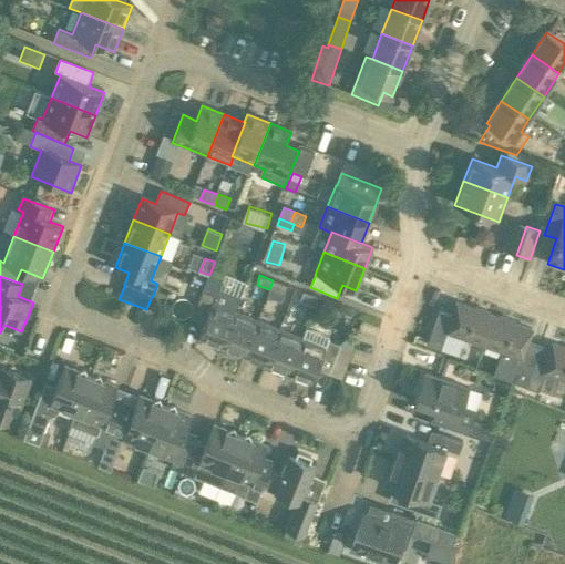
[(222,349),(235,313),(240,298),(219,290),(223,283),(208,277),(192,320),(204,325),(198,340),(222,349)]
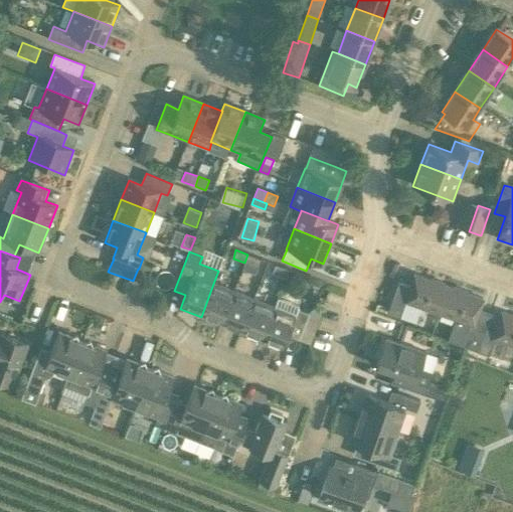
[(262,261),(247,254),(244,263),(259,269),(262,261)]
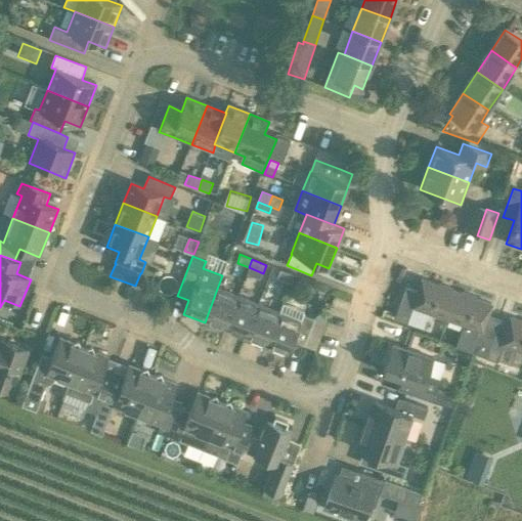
[(291,285),(294,275),(280,270),(277,278),(291,285)]
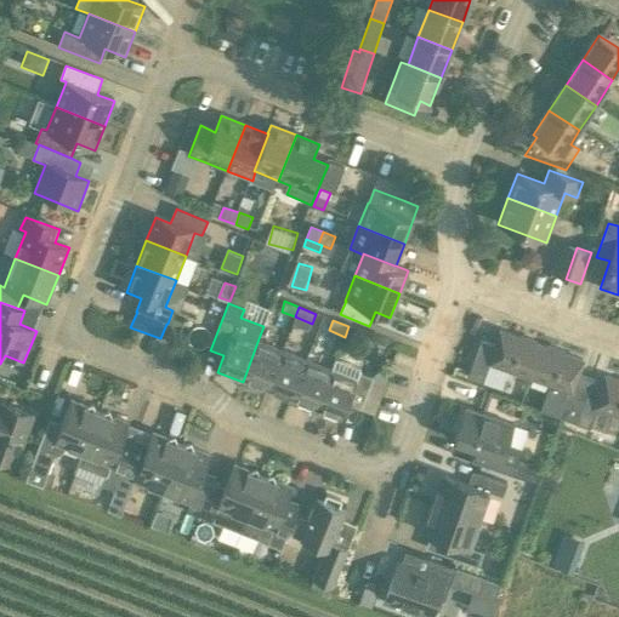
[(509,372),(533,381),(545,348),(500,331),(495,346),(481,341),(469,380),(483,384),(484,384),(503,390),(509,372)]
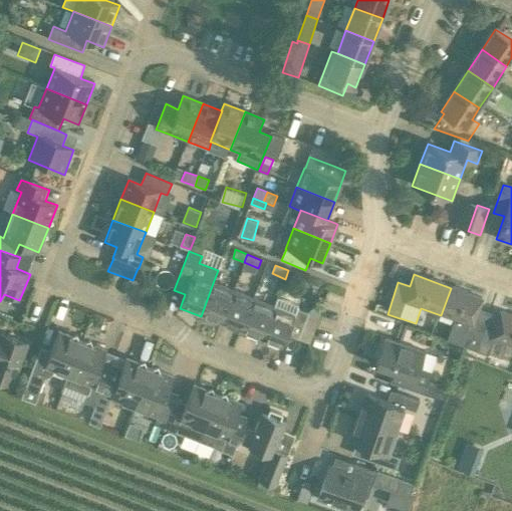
[(201,316),(221,323),(233,291),(213,283),(201,316)]
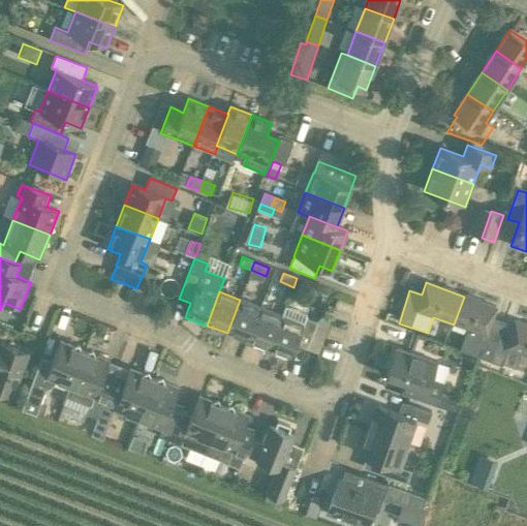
[(502,334),(490,330),(498,308),(464,297),(454,325),(484,335),(476,357),(492,363),(497,349),(502,334)]
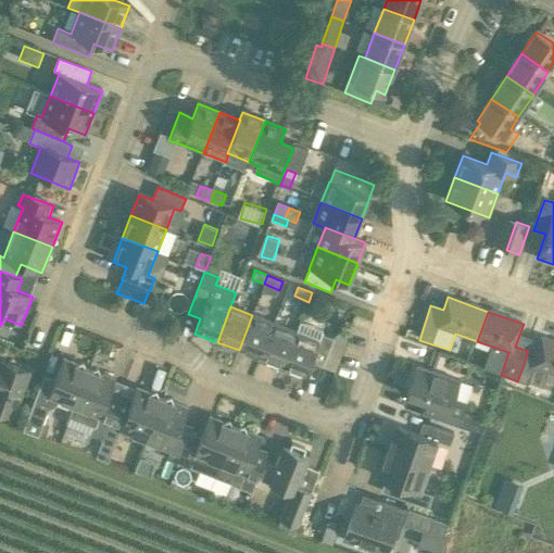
[(274,324),(252,315),(239,350),(261,359),(274,324)]
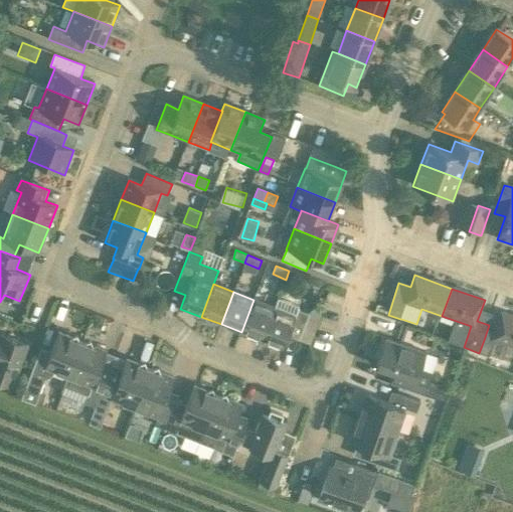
[(241,332),(262,341),(275,308),(253,300),(241,332)]
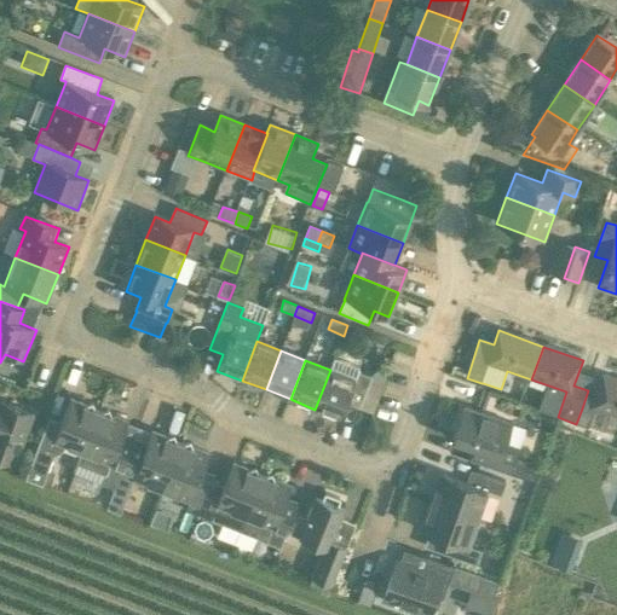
[(341,419),(347,404),(361,410),(361,408),(374,415),(390,370),(380,366),(373,377),(359,372),(361,370),(335,360),(332,370),(330,370),(315,410),(341,419)]
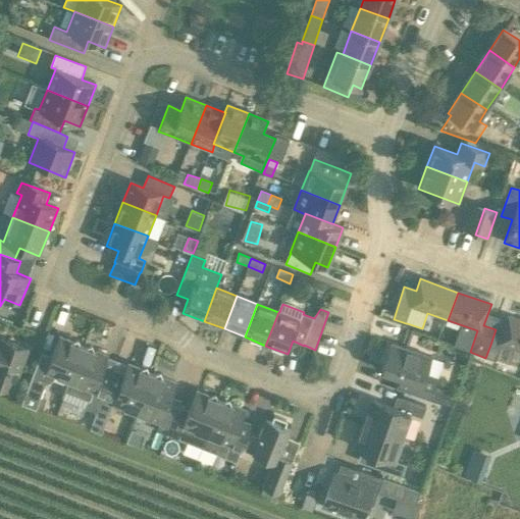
[(515,350),(519,351),(519,320),(508,317),(498,348),(490,345),(485,358),(496,362),(497,360),(510,364),(515,350)]
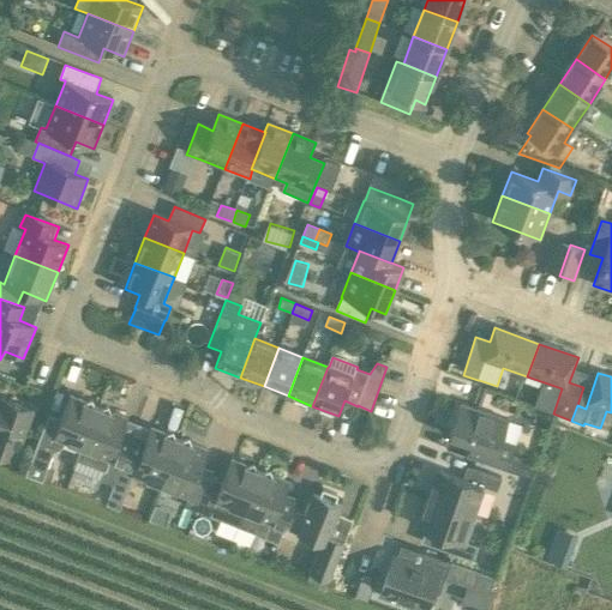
[(82,450),(83,450),(99,406),(71,396),(59,426),(48,421),(25,475),(42,481),(54,452),(63,448),(65,444),(82,450)]
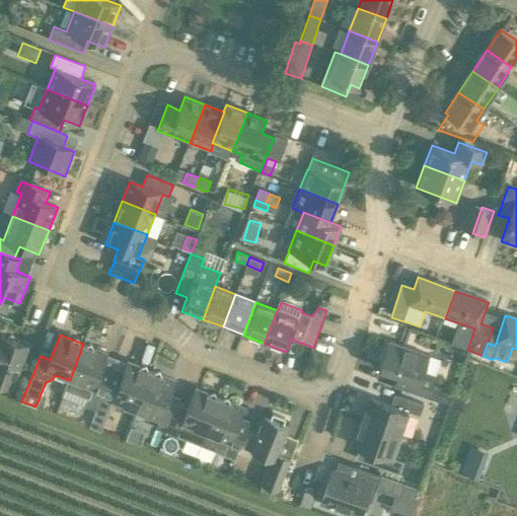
[(0,383),(13,388),(28,348),(0,337),(0,383)]
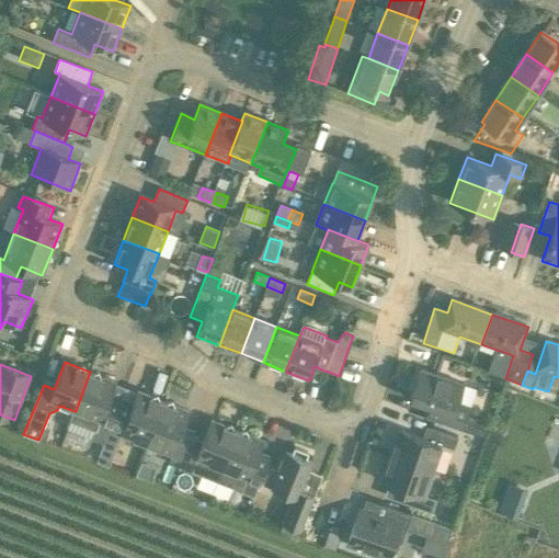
[(476,389),(421,369),(410,400),(430,407),(425,419),(460,431),(476,389)]
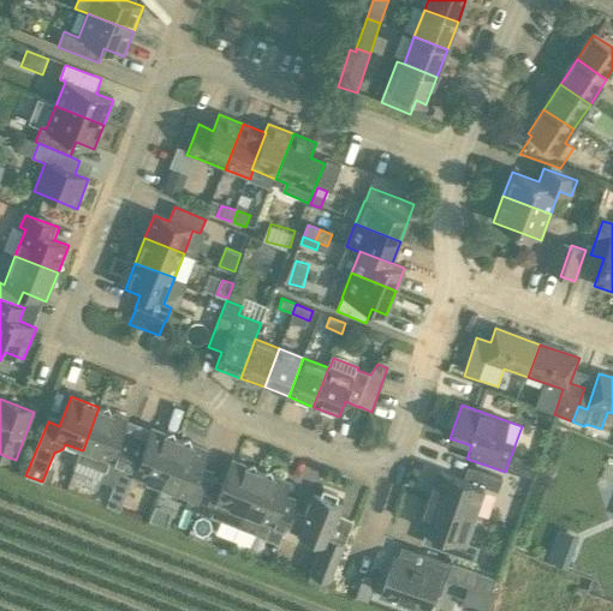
[(83,450),(82,450),(78,463),(105,474),(101,481),(115,487),(115,484),(134,439),(121,435),(128,419),(99,407),(83,450)]
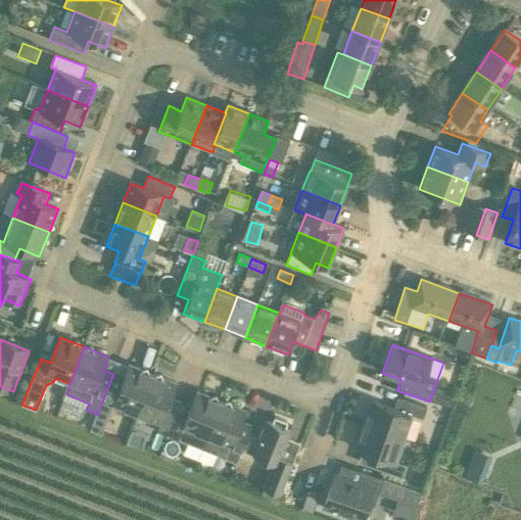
[(137,416),(153,374),(129,365),(124,378),(113,374),(98,412),(109,416),(113,406),(137,416)]
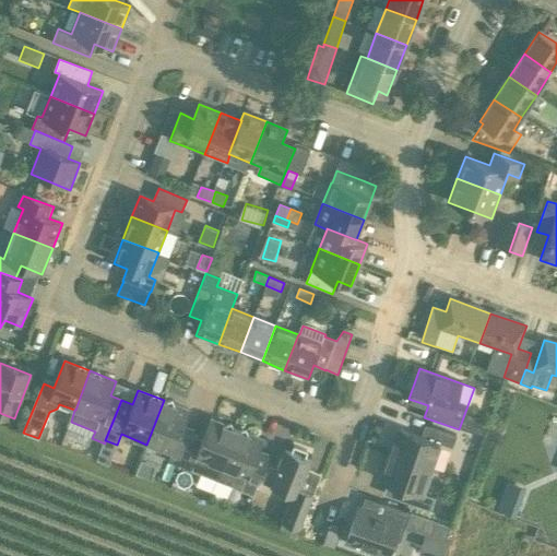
[(190,441),(192,436),(181,432),(189,410),(164,400),(146,445),(173,454),(170,457),(181,461),(190,441)]
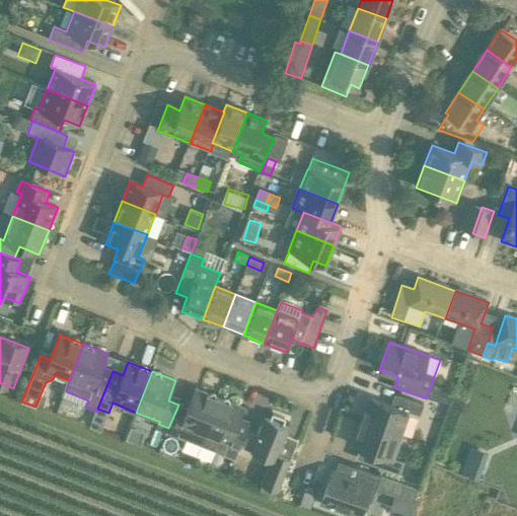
[(176,410),(168,428),(166,433),(201,447),(220,398),(197,388),(187,414),(176,410)]
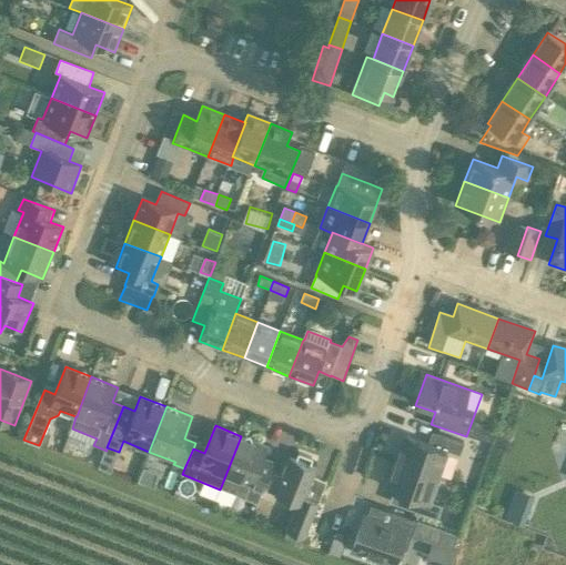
[(395,462),(440,477),(448,452),(461,456),(464,444),(438,434),(435,446),(404,435),(395,462)]
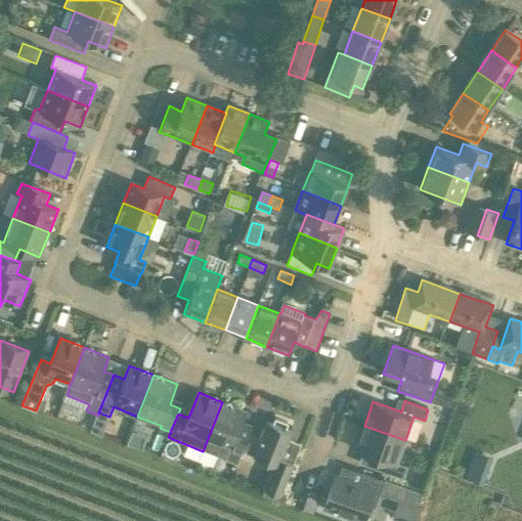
[(237,465),(249,436),(253,427),(242,423),(247,411),(222,402),(203,451),(237,465)]
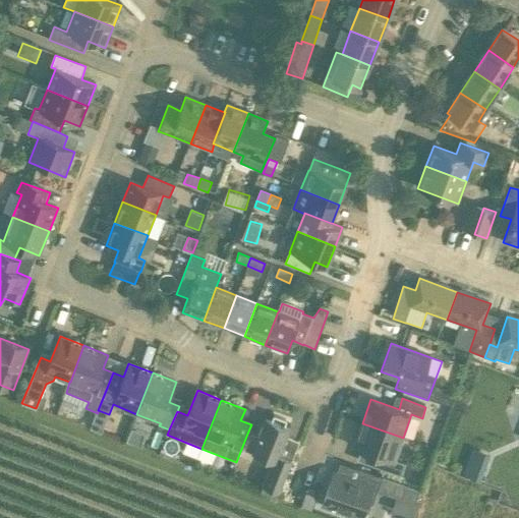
[(255,445),(248,442),(245,451),(273,461),(261,494),(277,501),(292,462),(279,456),(290,427),(285,425),(286,420),(275,415),(273,420),(267,418),(255,445)]
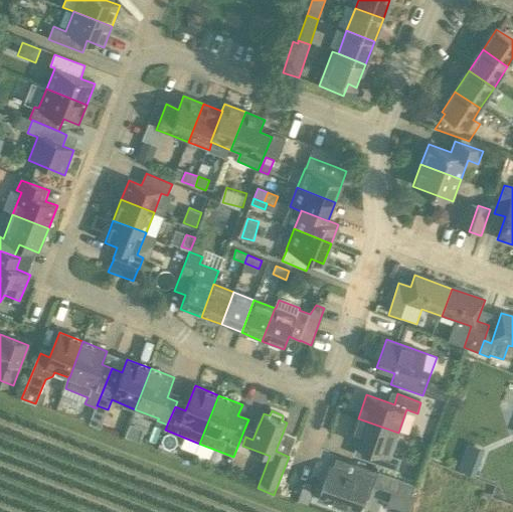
[(390,456),(398,433),(358,418),(349,443),(378,453),(374,464),(397,471),(400,460),(390,456)]
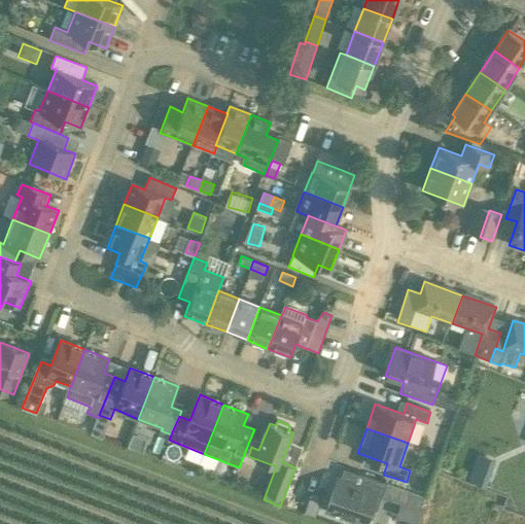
[(363,476),(360,486),(338,479),(326,513),(357,523),(368,523),(371,512),(374,513),(379,511),(387,485),(363,476)]
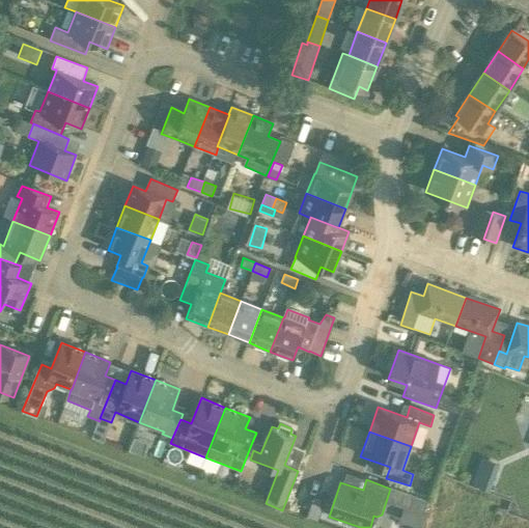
[(307,518),(318,523),(325,506),(313,502),(307,518)]
